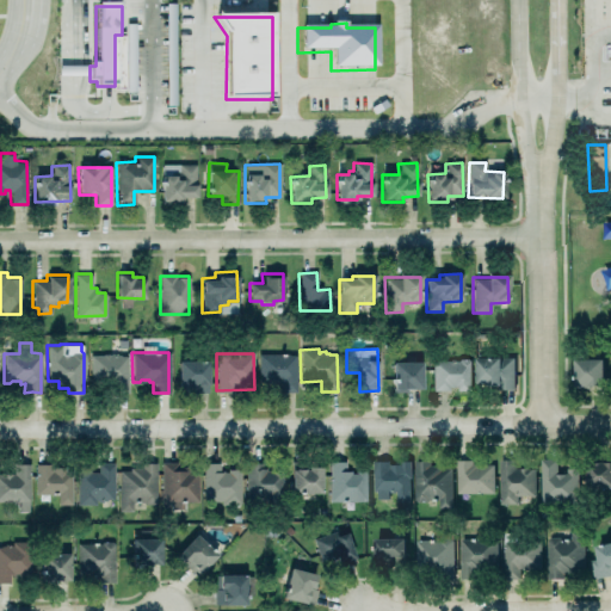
[(279,381),(258,381),(258,353),(288,353),(288,355),(295,355),(295,392),(279,392),(279,381)]
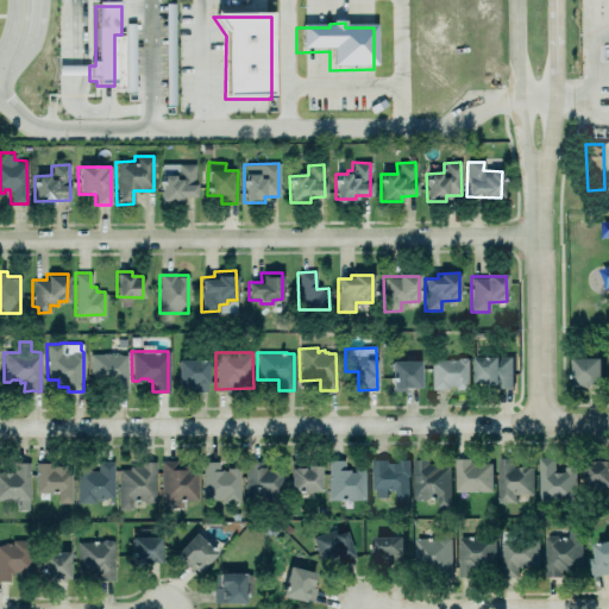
[(114,391),(114,384),(90,384),(90,355),(127,355),(126,391),(114,391)]
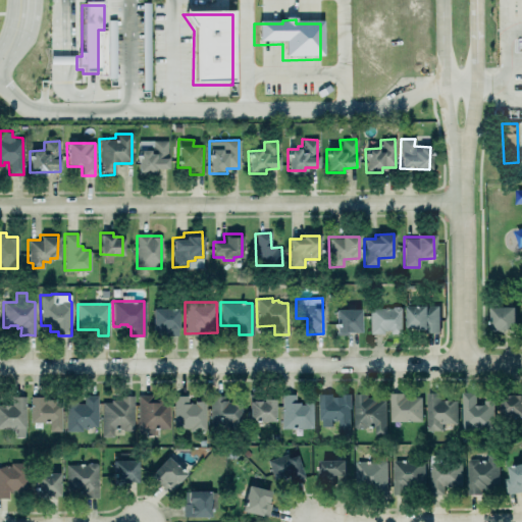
[(438,307),(406,306),(406,331),(438,332),(438,307)]
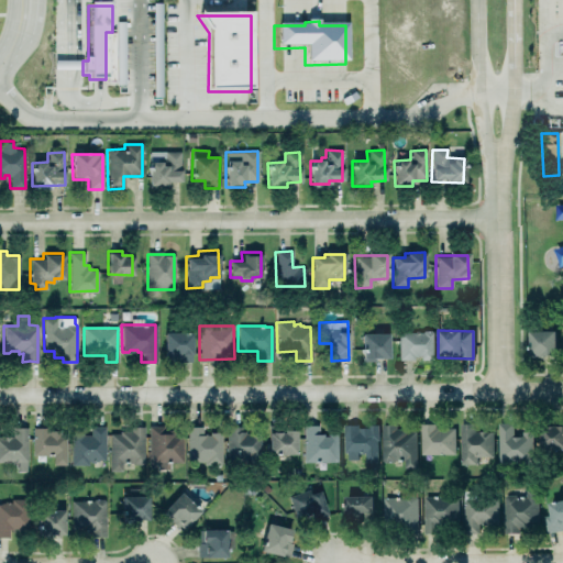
[(163,331),(163,356),(176,356),(176,361),(190,361),(190,353),(191,352),(191,331),(163,331)]
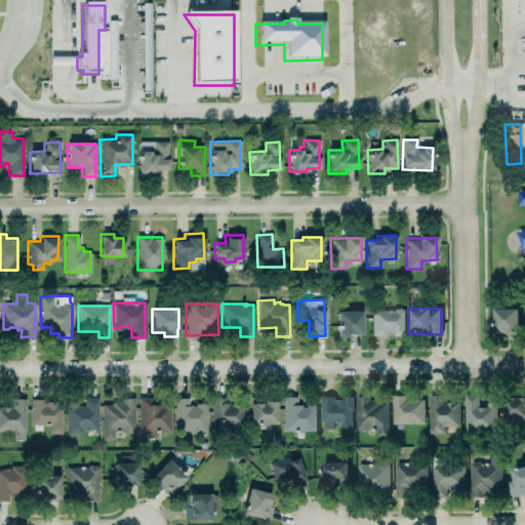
[(518,309),(492,310),(493,332),(518,332),(518,309)]
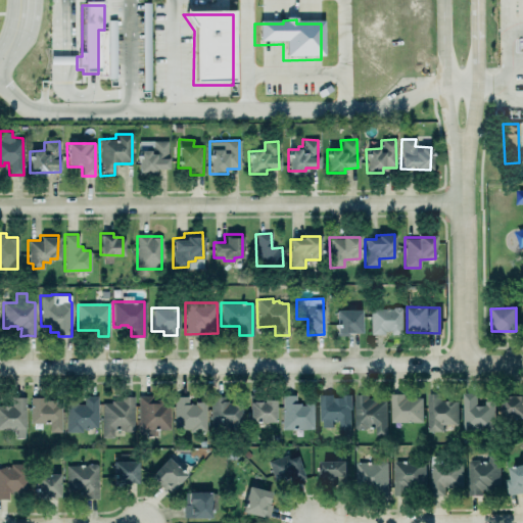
[(334,308),(359,308),(360,331),(334,332),(334,308)]
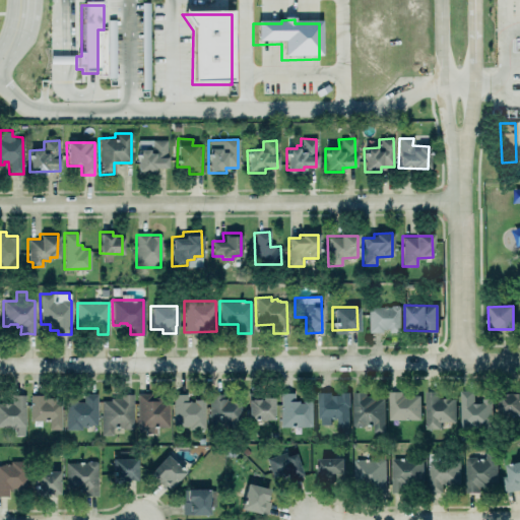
[(368,331),(390,332),(389,333),(399,333),(399,308),(368,307),(368,331)]
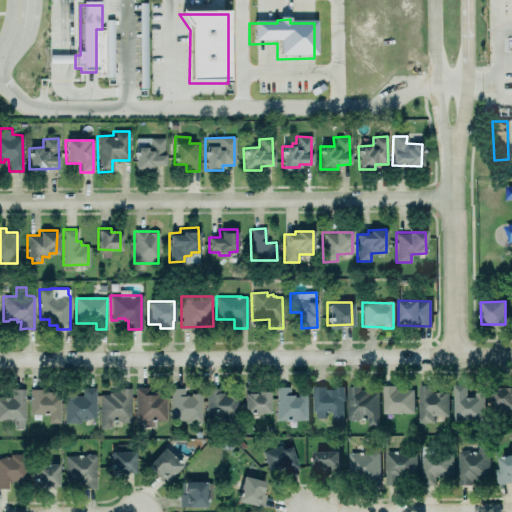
[(275,386),(275,419),(307,419),(306,394),(301,394),(297,395),(297,396),(293,396),(293,394),(289,394),(288,386),(282,385),(275,386)]
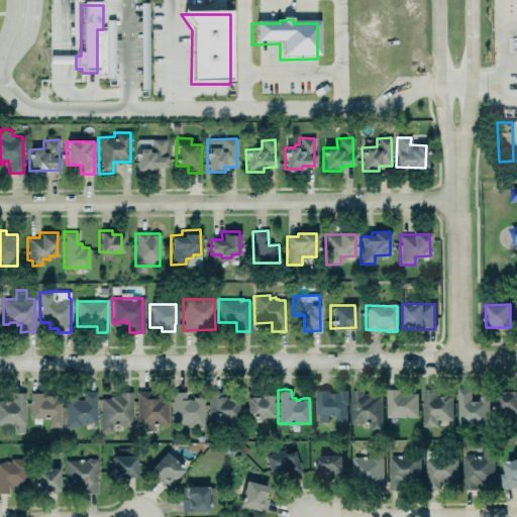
[(314,390),(320,389),(327,389),(327,392),(329,392),(336,392),(336,390),(345,389),(346,404),(344,404),(344,424),(333,424),(333,415),(332,415),(332,416),(325,416),(325,415),(315,415),(314,390)]
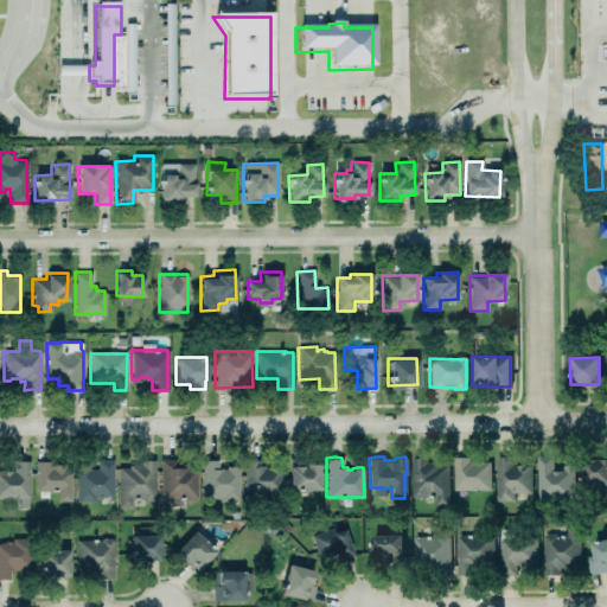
[(409,457),(426,457),(426,461),(435,461),(435,464),(447,464),(447,505),(433,505),(433,497),(428,497),(428,496),(425,496),(422,498),(413,498),(409,496),(409,457)]
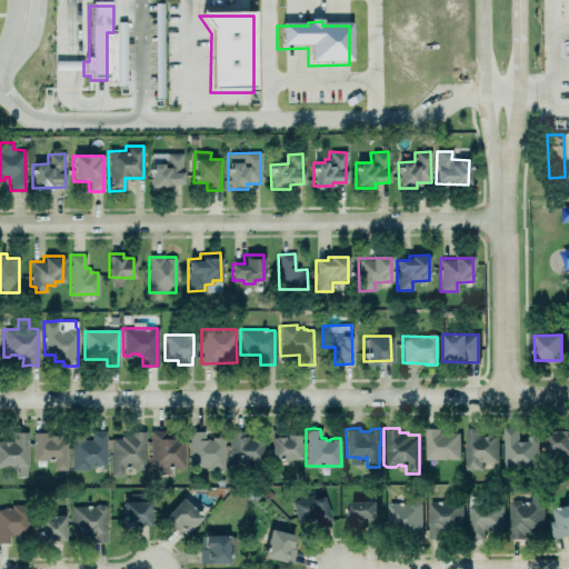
[(170,467),(183,466),(185,437),(173,437),(173,429),(149,430),(149,468),(158,469),(158,473),(170,473),(170,467)]
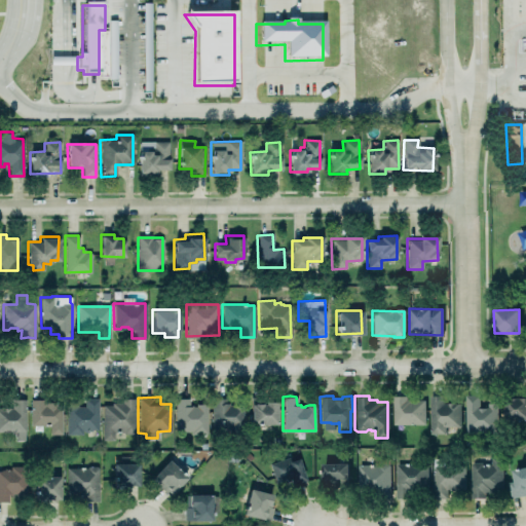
[(391,425),(423,425),(424,401),(405,401),(405,397),(392,397),(391,425)]
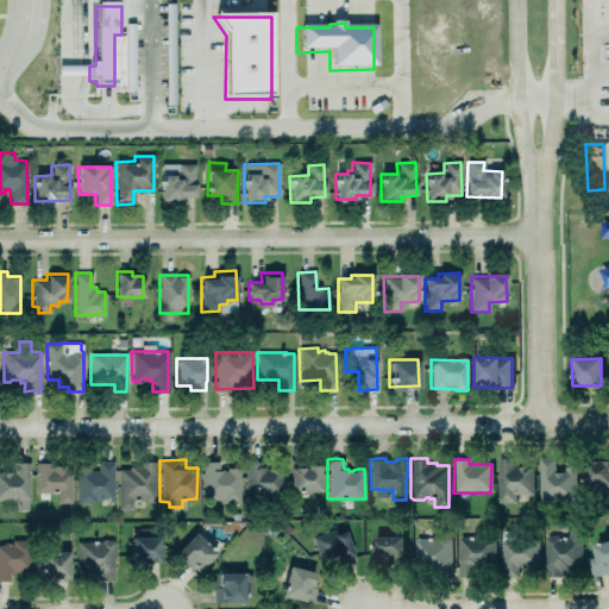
[(496,503),(496,459),(513,459),(513,468),(525,468),(525,469),(532,469),(532,495),(515,495),(515,503),(496,503)]
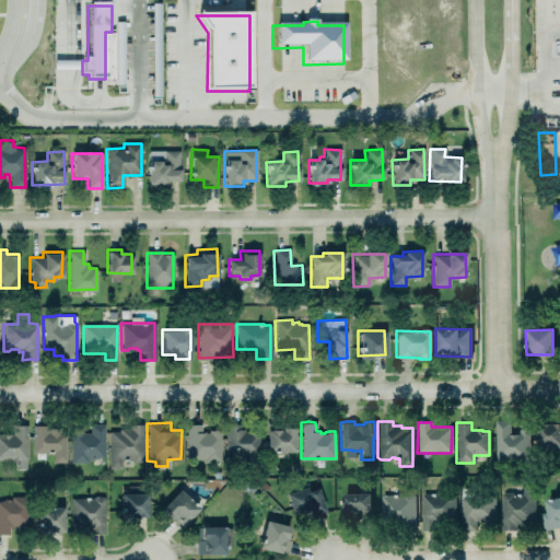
[(496,461),(496,422),(510,422),(510,434),(518,434),(518,430),(528,430),(528,461),(496,461)]
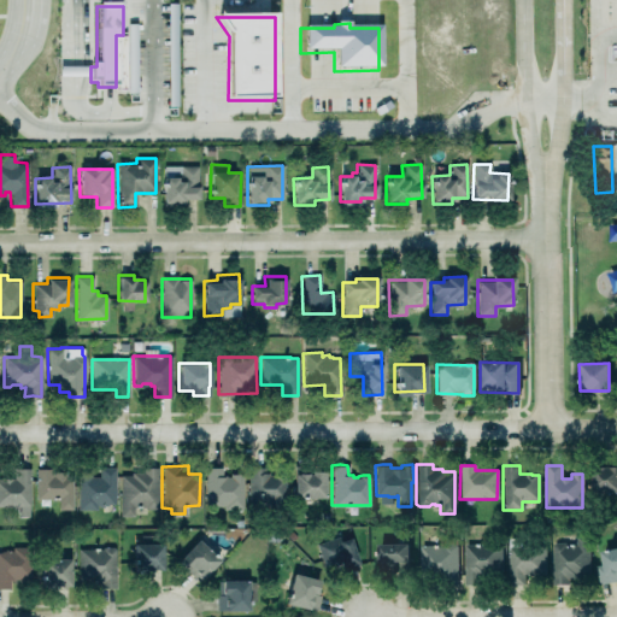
[(616,465),(589,466),(591,491),(616,491),(616,465)]
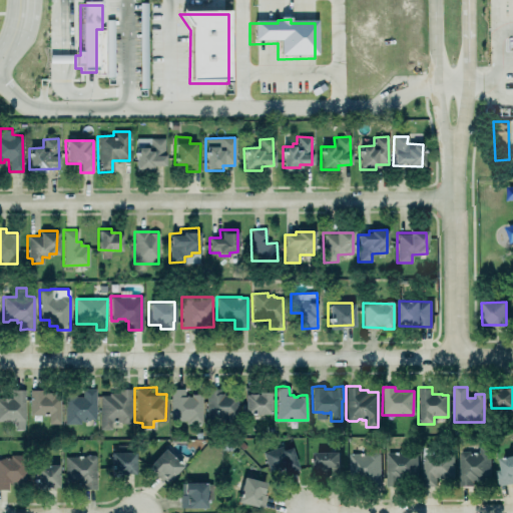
[(81,389),(94,388),(94,418),(88,418),(88,419),(85,419),(85,421),(81,421),(81,420),(80,420),(80,423),(64,423),(64,394),(74,394),(74,396),(81,396),(81,389)]
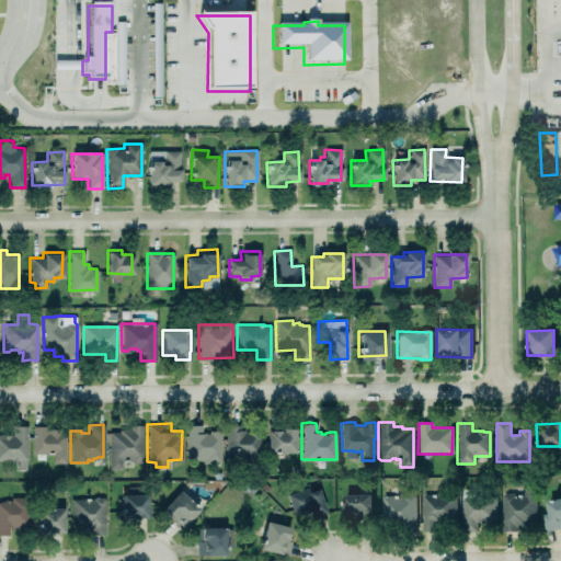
[(141,424),(141,460),(109,460),(109,432),(117,432),(117,428),(127,428),(127,424),(141,424)]
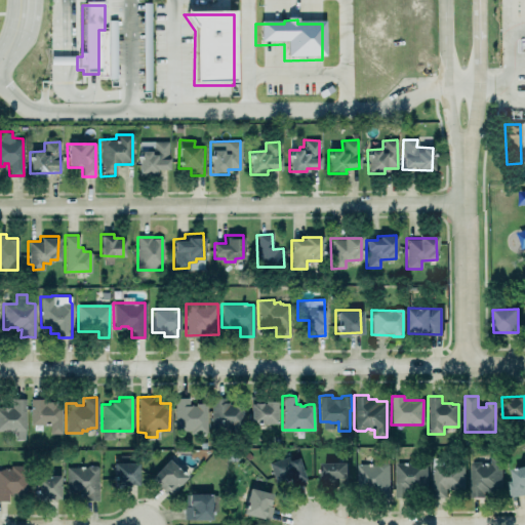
[(210,397),(224,397),(224,401),(228,401),(228,403),(242,403),(242,433),(228,433),(228,427),(220,427),(220,432),(210,432),(210,397)]
